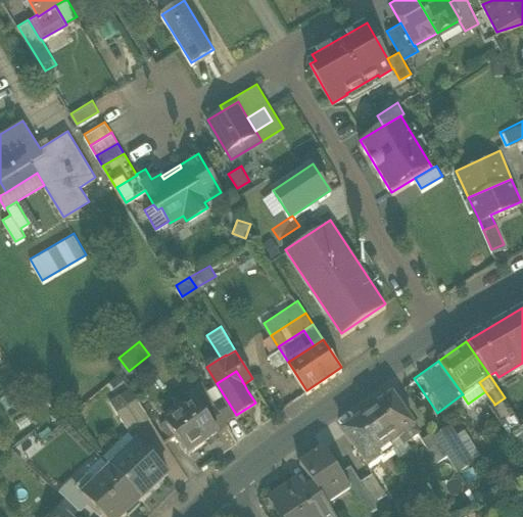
[(186,387),(193,401),(196,398),(204,410),(216,402),(214,400),(207,389),(200,378),(186,387)]
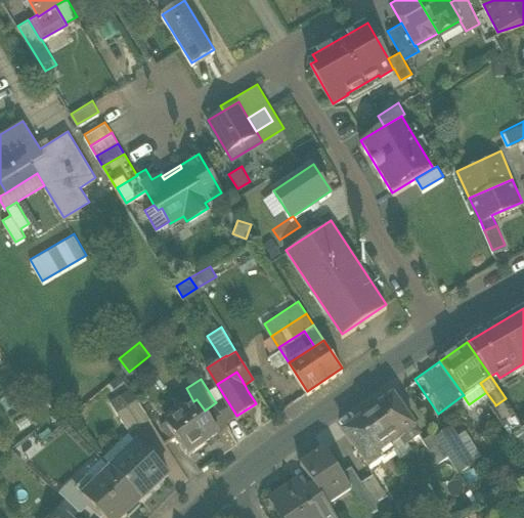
[(208,390),(214,400),(223,394),(217,384),(208,390)]
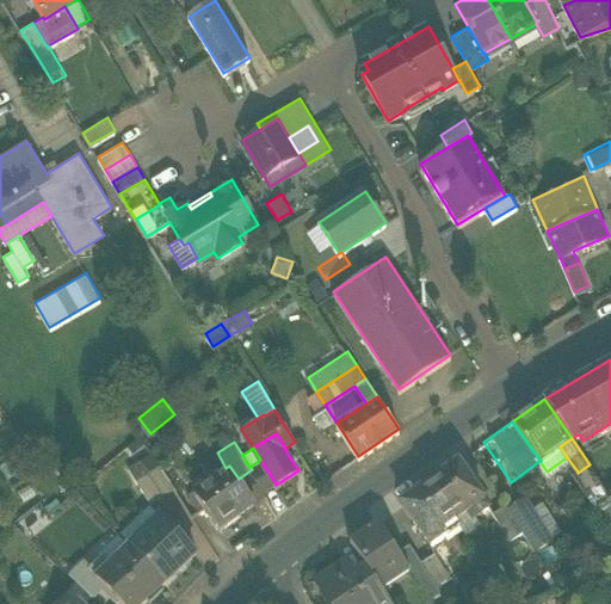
[(128,464),(136,478),(148,469),(160,462),(152,449),(128,464)]
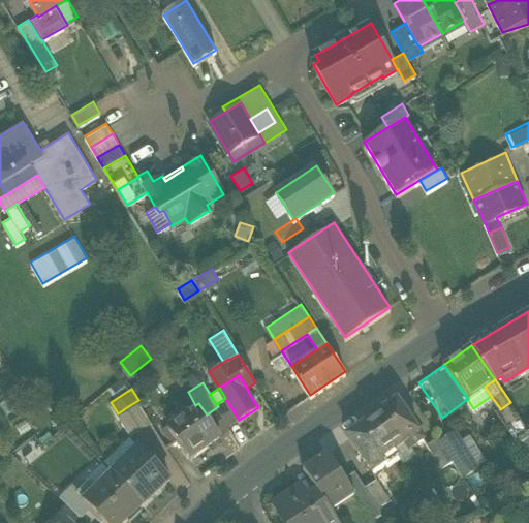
[(397,397),(372,414),(395,447),(405,438),(409,444),(424,434),(397,397)]
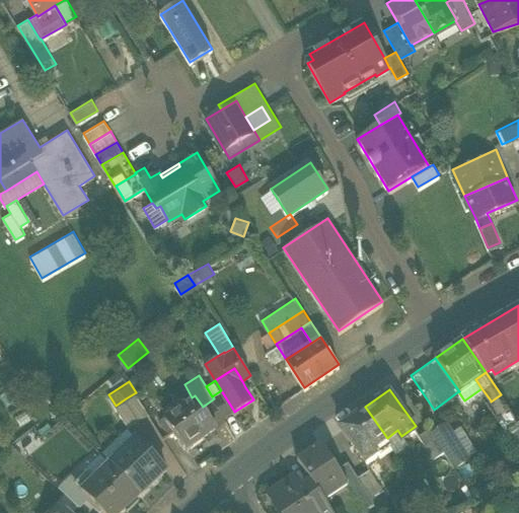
[(212,396),(214,398),(224,416),(233,410),(221,390),(212,396)]
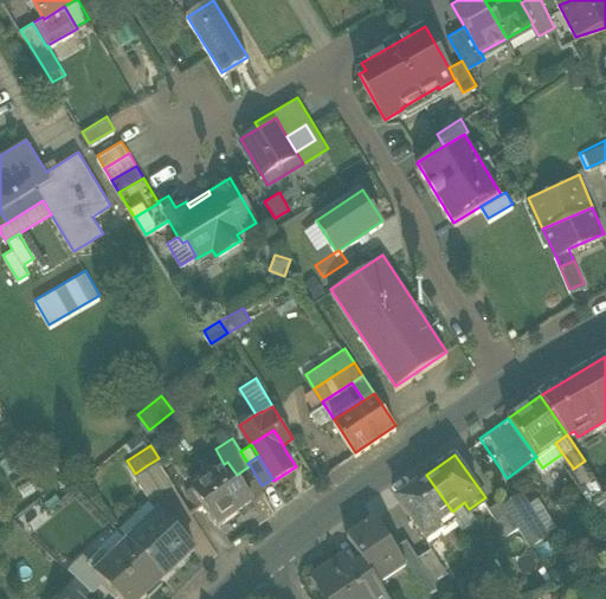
[(159,458),(147,465),(162,489),(174,482),(159,458)]
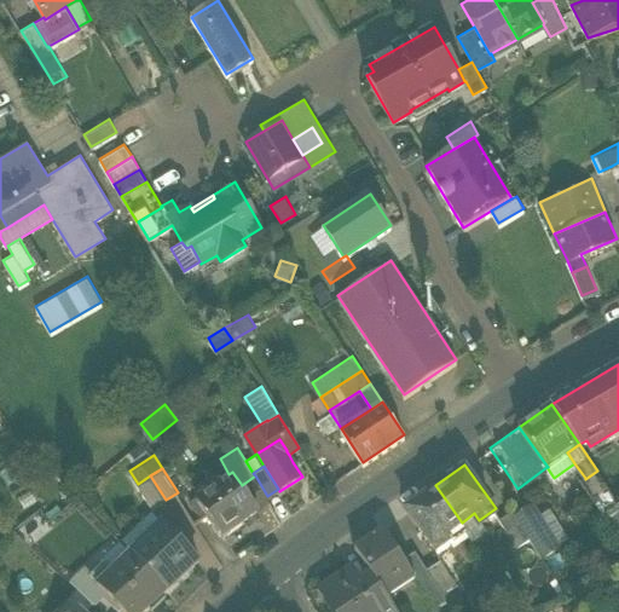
[(618,507),(618,503),(597,471),(585,479),(585,478),(582,480),(605,517),(611,513),(618,507)]
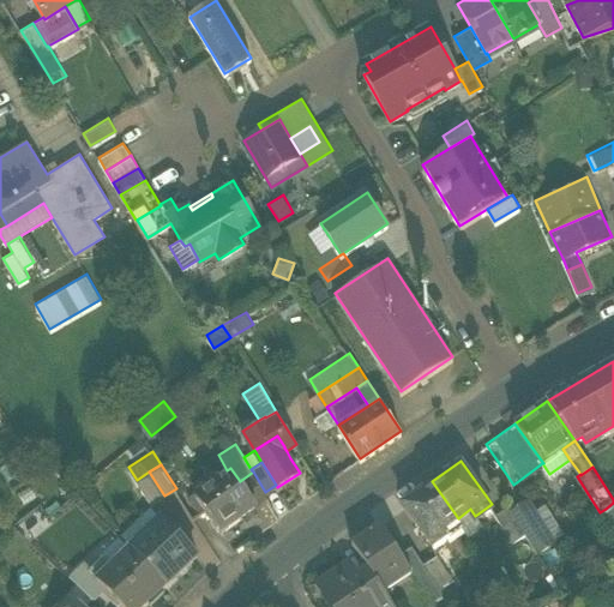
[(218,526),(221,529),(256,504),(256,503),(240,481),(230,468),(227,470),(196,492),(211,515),(210,516),(217,527),(218,526)]
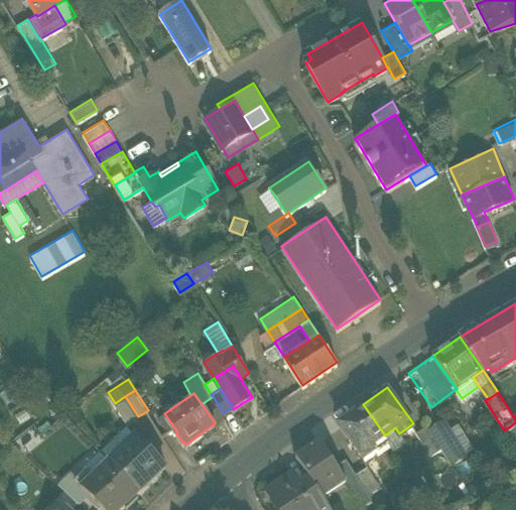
[(127,423),(138,416),(125,396),(115,403),(127,423)]
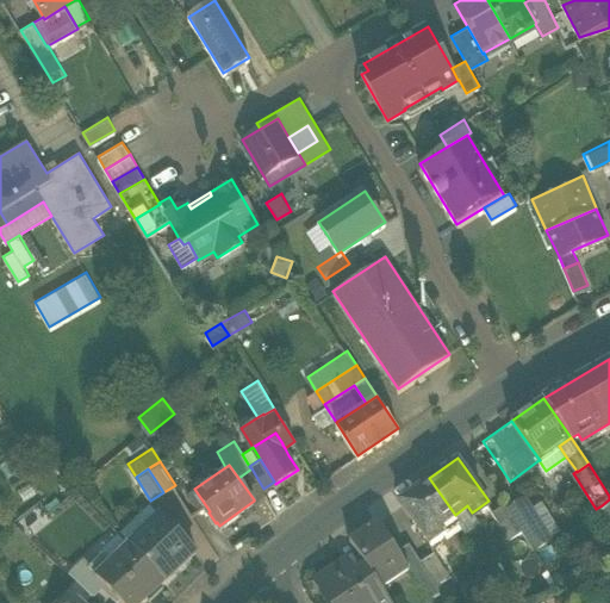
[(266,492),(263,489),(251,468),(238,478),(254,499),(266,492)]
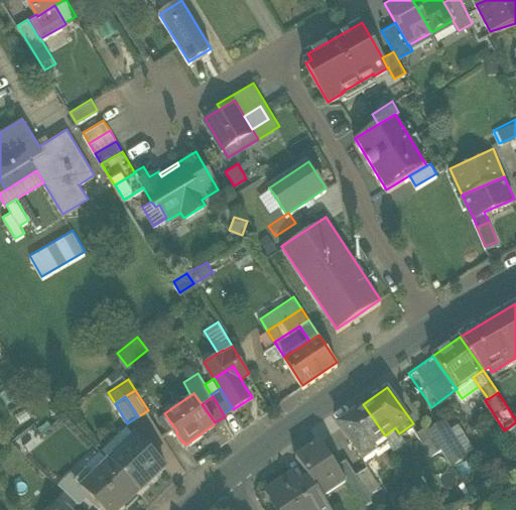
[(374,443),(385,435),(363,404),(339,421),(364,459),(378,449),(374,443)]
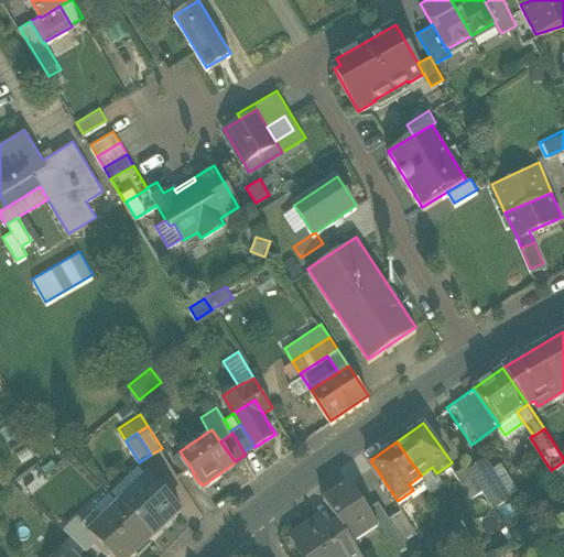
[(489,469),(506,494),(518,487),(501,460),(489,469)]
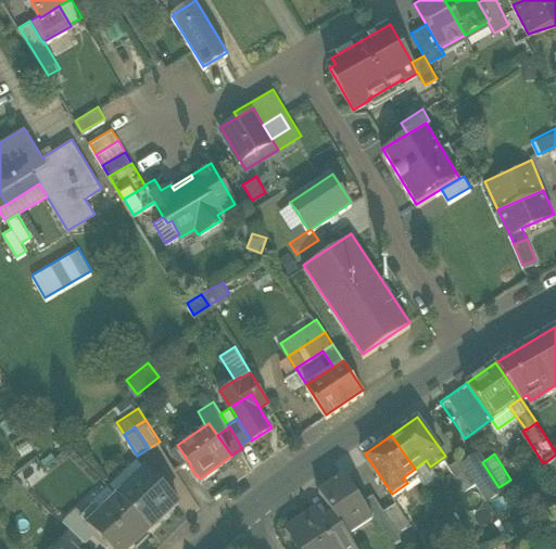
[(108,482),(118,493),(147,465),(136,455),(108,482)]
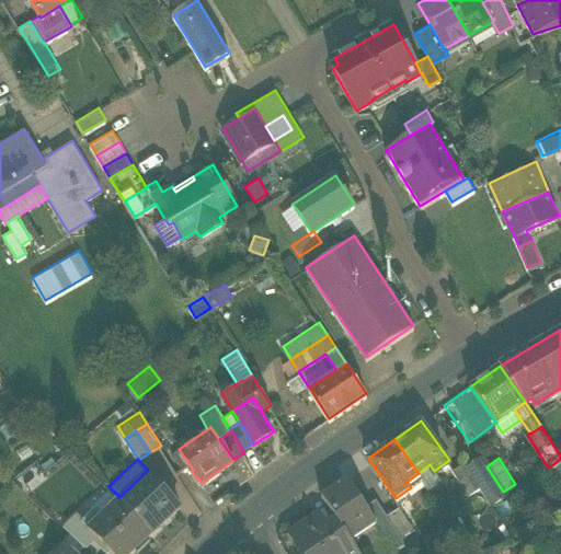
[(478,482),(490,501),(503,492),(487,466),(481,459),(468,468),(478,482)]
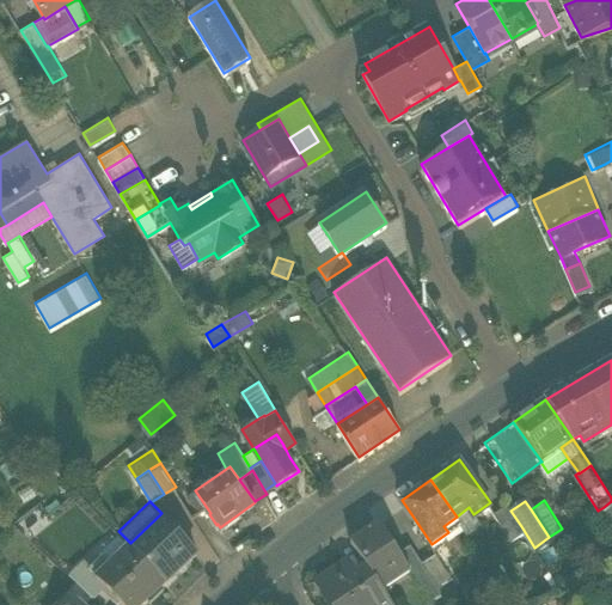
[(495,509),(509,533),(521,526),(510,511),(506,502),(495,509)]
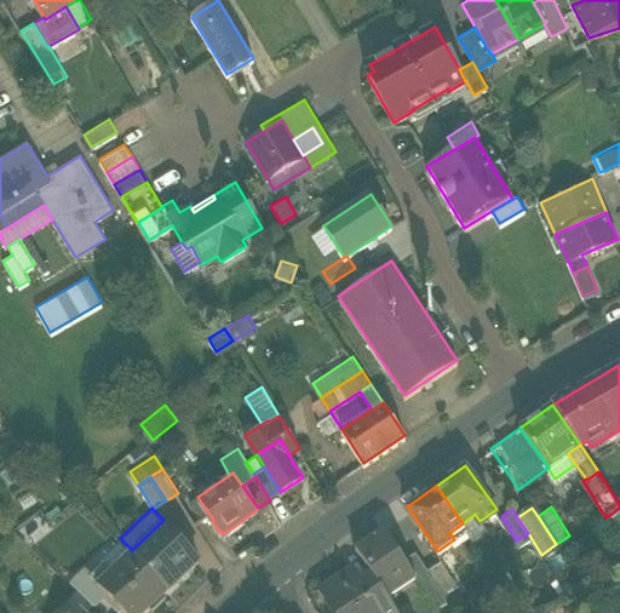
[(480,521),(475,514),(463,523),(472,539),(486,531),(480,521)]
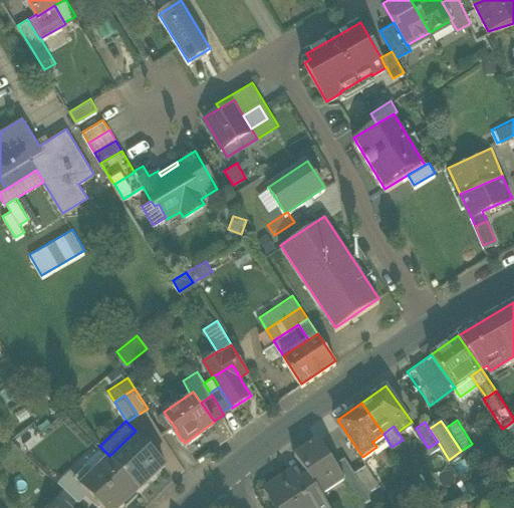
[(136,431),(109,456),(139,487),(165,462),(136,431)]
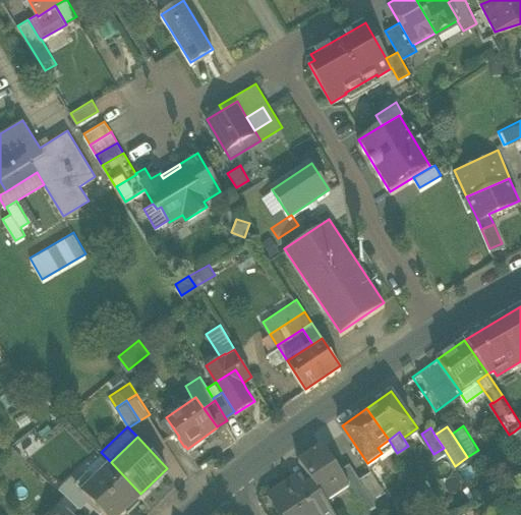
[(299,457),(313,479),(326,499),(349,483),(339,467),(323,442),(299,457)]
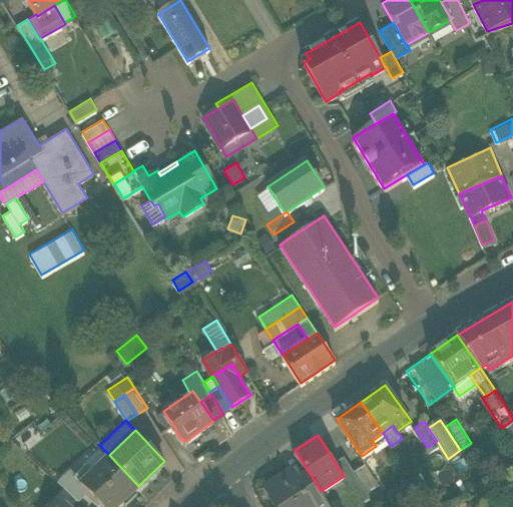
[(109,455),(99,445),(83,460),(86,462),(94,470),(109,455)]
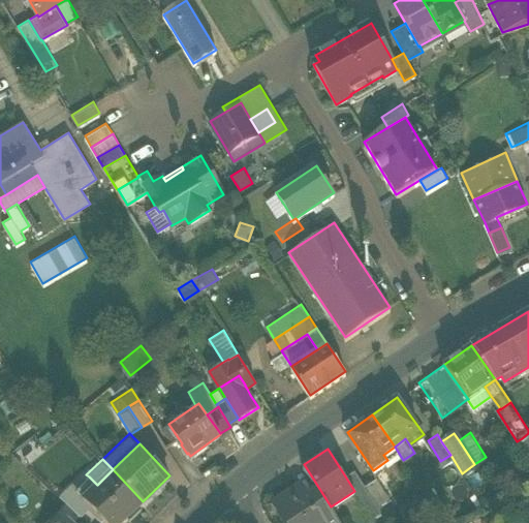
[(354,491),(356,496),(368,489),(365,484),(354,468),(344,474),(354,491)]
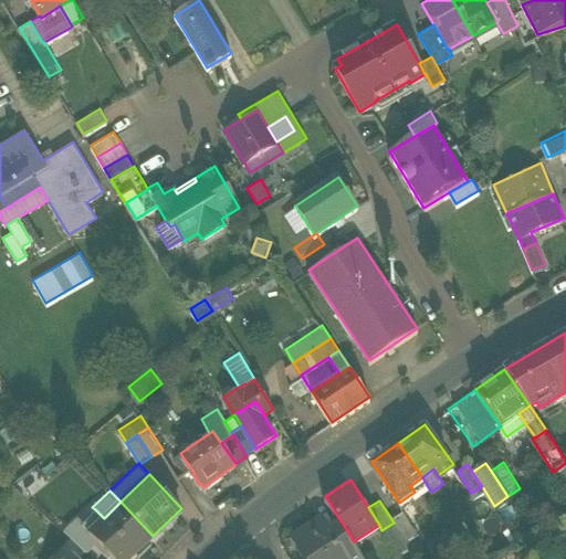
[(149,539),(153,536),(121,502),(104,518),(91,530),(97,538),(117,558),(127,558),(136,551),(138,554),(152,541),(149,539)]
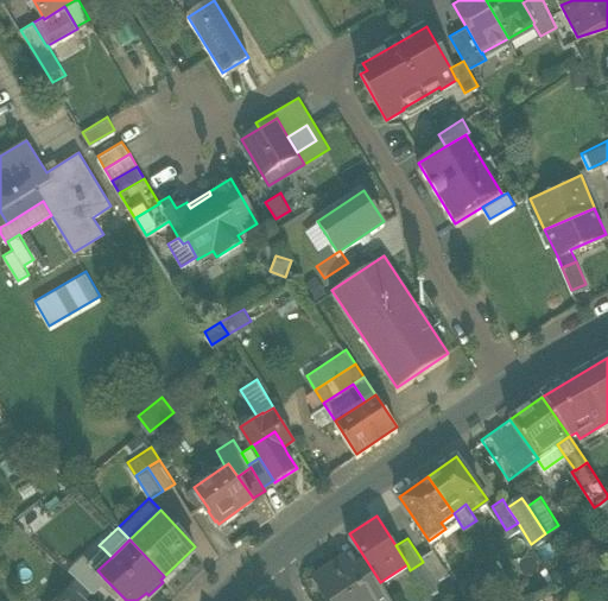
[(432,546),(419,556),(423,562),(435,580),(448,571),(432,546)]
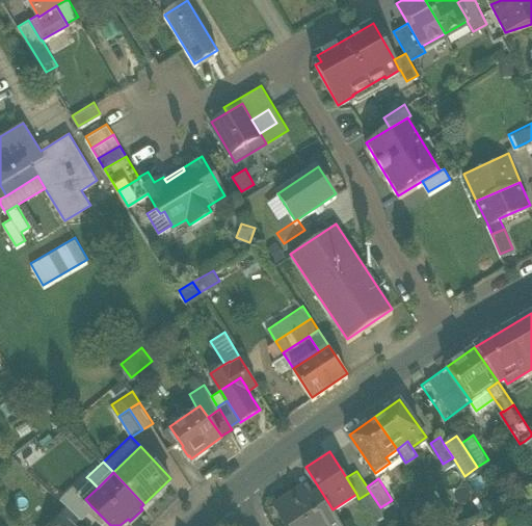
[(65,503),(80,517),(91,506),(85,499),(98,488),(89,479),(78,491),(73,485),(60,498),(65,503)]
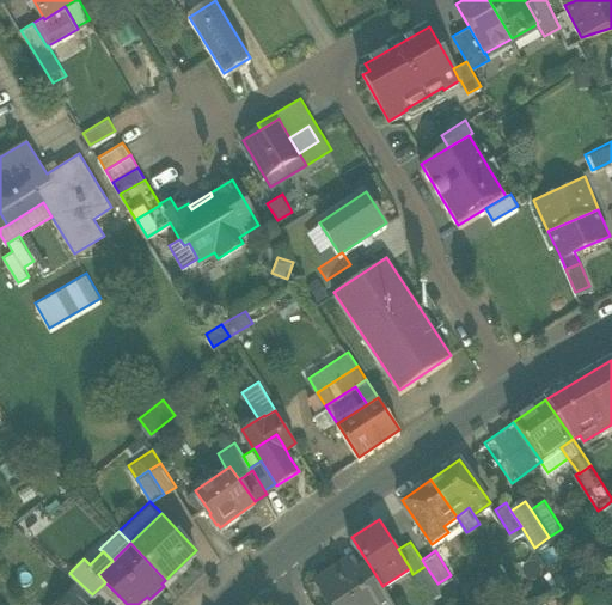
[(395,604),(383,586),(368,563),(355,572),(346,558),(318,576),(336,604),(395,604)]
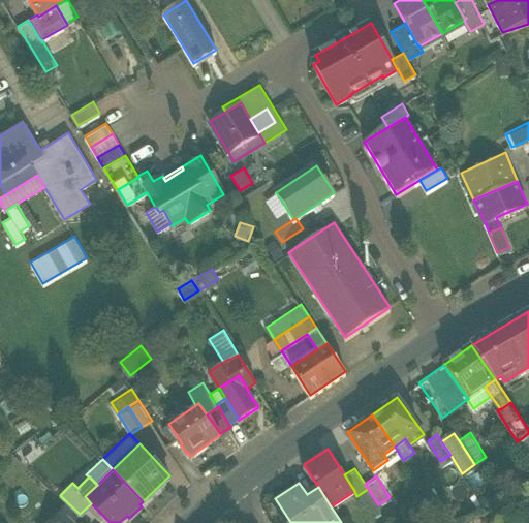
[(378,504),(368,489),(356,496),(371,518),(381,511),(378,504)]
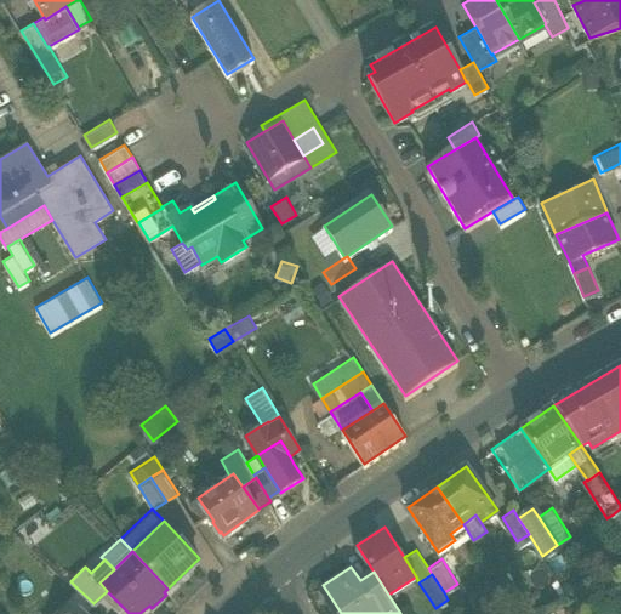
[(77,587),(57,609),(63,613),(69,613),(78,607),(85,613),(93,603),(77,587)]
